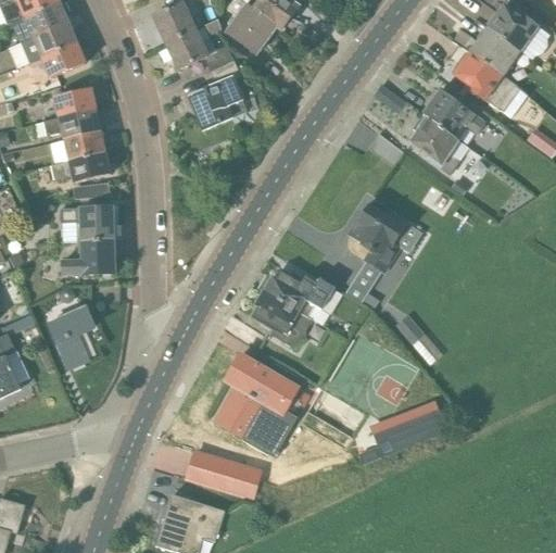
[(13,23),(60,2),(59,0),(4,0),(0,2),(0,4),(8,23),(12,21),(13,23)]
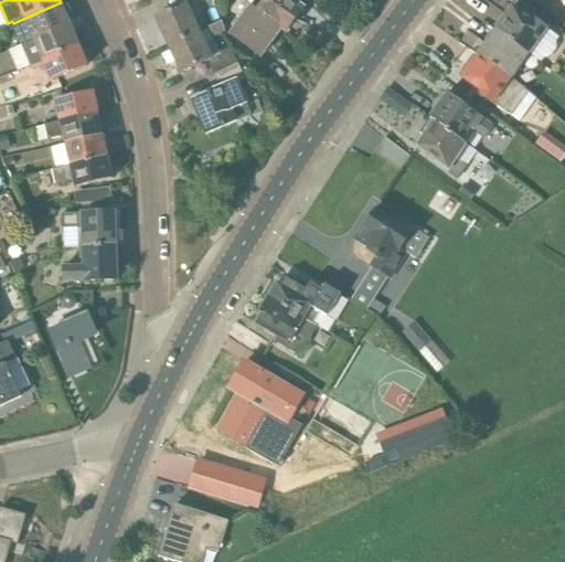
[(256,7),(281,27),(286,30),(305,6),(296,0),(252,0),(251,1),(257,6),(256,7)]
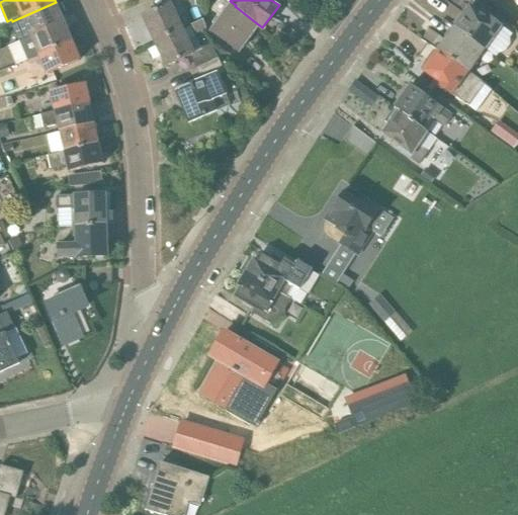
[(156,40),(184,27),(172,1),(143,14),(156,40)]
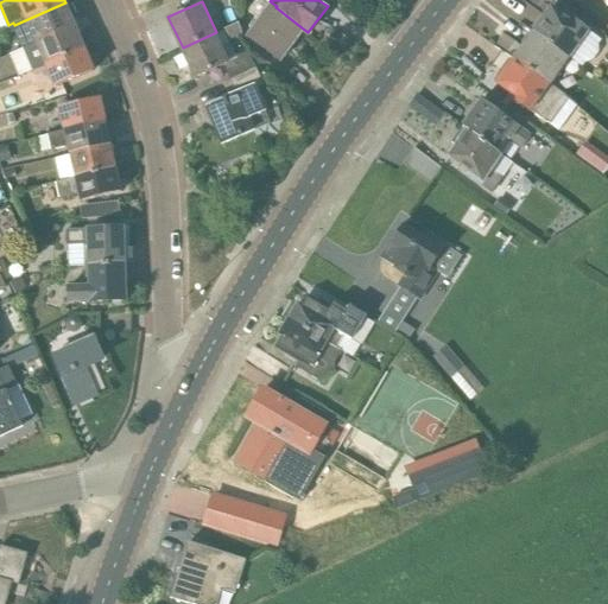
[(303,29),(276,7),(277,6),(270,1),(247,33),(280,58),(303,29)]
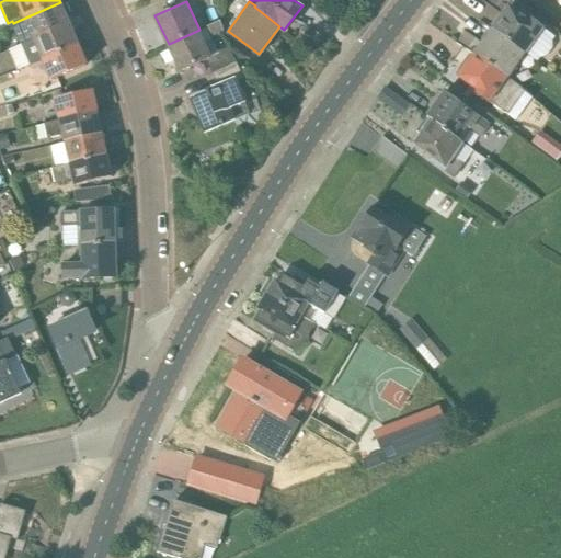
[(52,31),(69,23),(60,2),(13,23),(22,43),(52,31)]
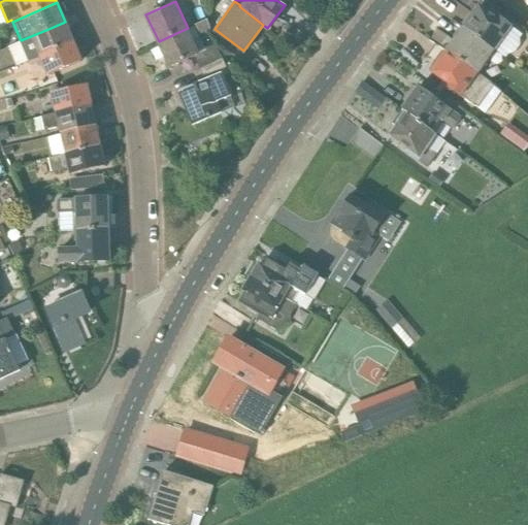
[(495,48),(513,25),(499,15),(497,18),(480,5),(464,26),(495,48)]
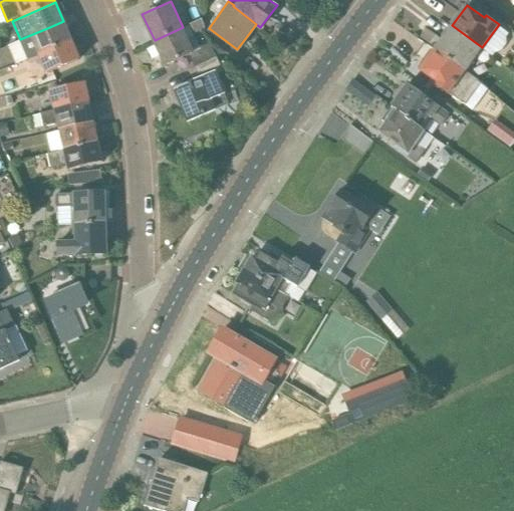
[(202,17),(191,22),(194,31),(205,26),(202,17)]
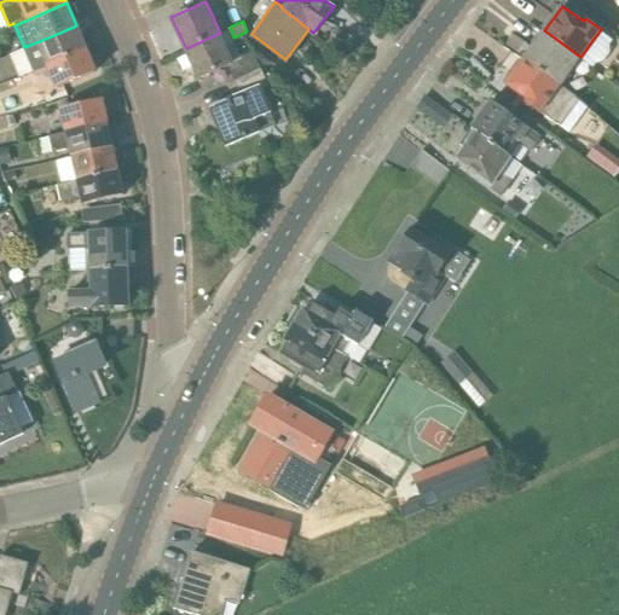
[(46,64),(85,47),(76,25),(57,34),(24,47),(33,69),(46,63),(46,64)]
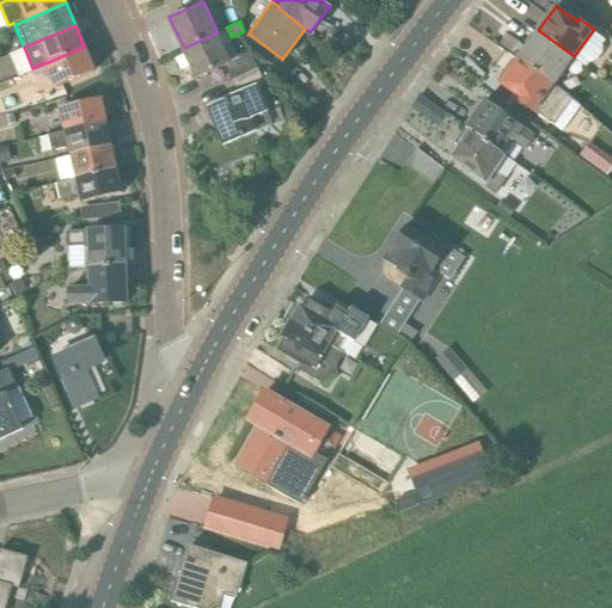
[(555,85),(575,56),(574,56),(538,30),(518,59),(552,83),(555,85)]
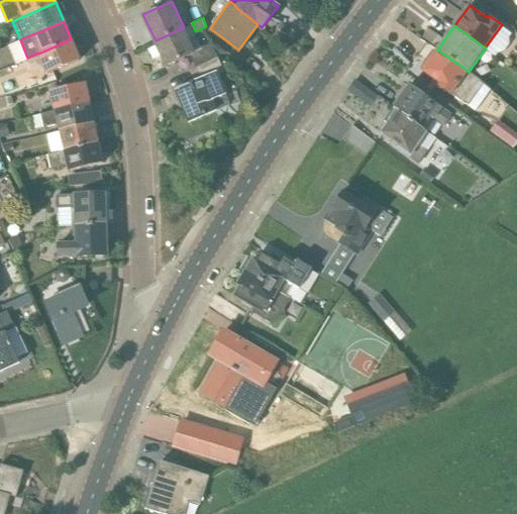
[(190,53),(194,49),(184,27),(156,40),(167,64),(190,53)]
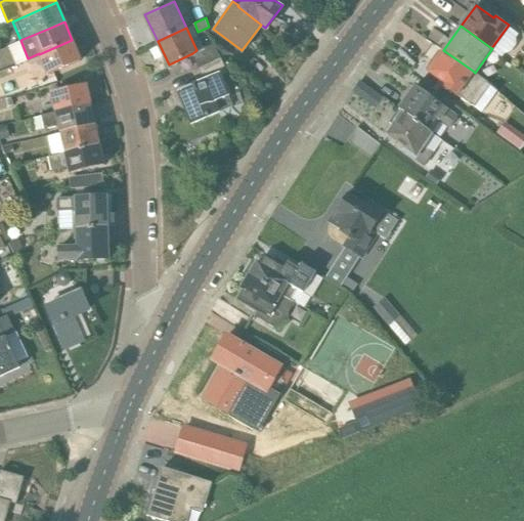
[(39,54),(47,73),(80,59),(72,40),(39,54)]
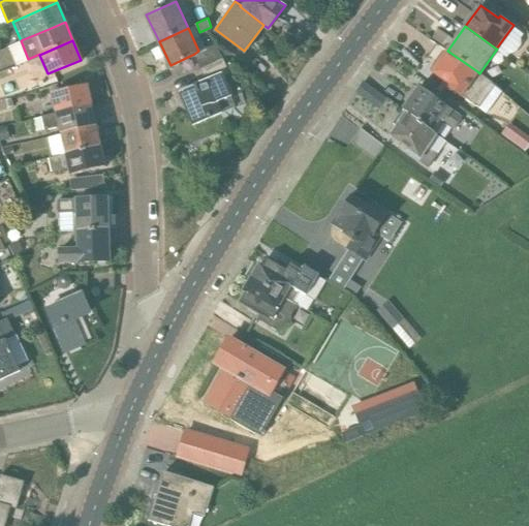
[(194,54),(200,67),(223,56),(217,41),(198,51),(194,54)]
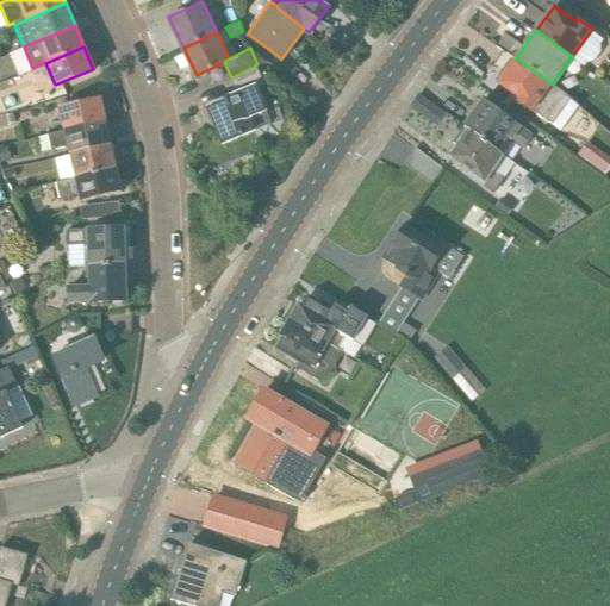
[(553,122),(570,98),(562,92),(553,85),(551,82),(516,58),(499,81),(512,91),(509,95),(517,101),(531,111),(534,110),(548,120),(549,119),(553,122)]
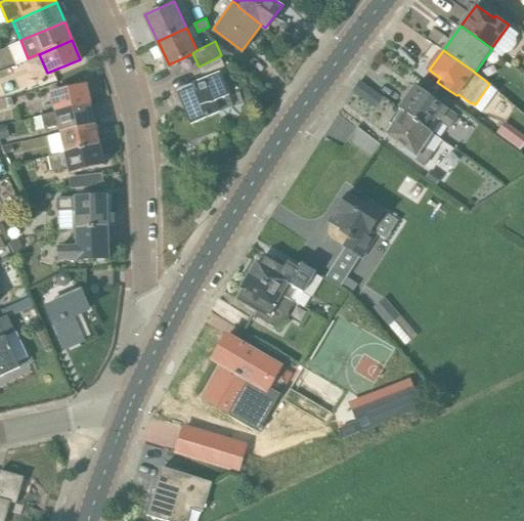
[(197,79),(198,81),(178,89),(182,97),(181,97),(185,106),(186,106),(192,122),(232,104),(219,74),(227,71),(221,55),(199,67),(203,77),(197,79)]
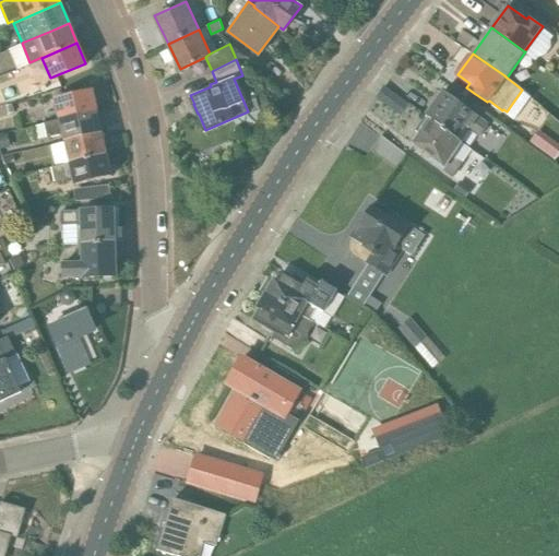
[(400,113),(407,102),(384,85),(377,96),(400,113)]
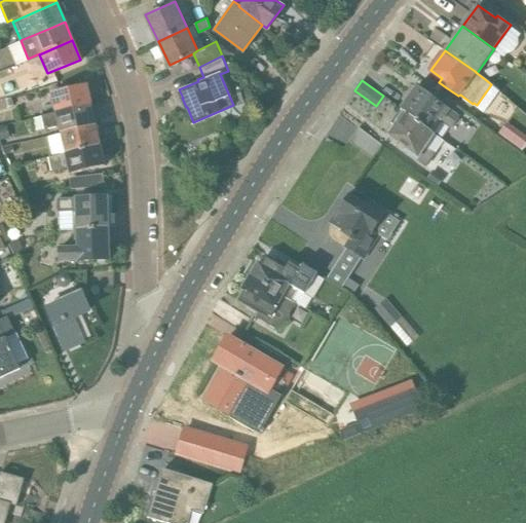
[(55,111),(90,103),(86,83),(50,90),(55,111)]
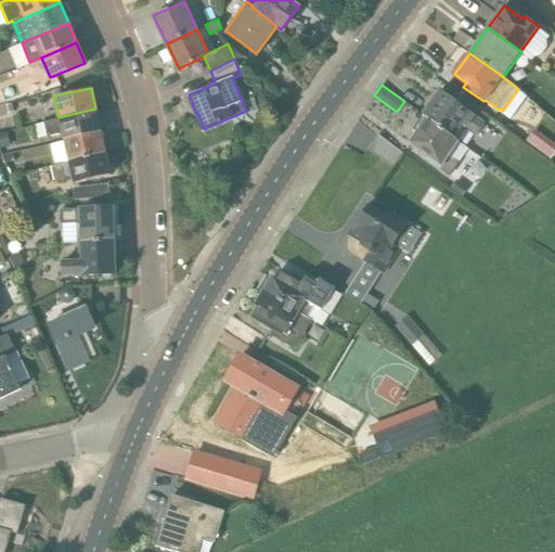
[(476,135),(486,120),(457,101),(440,89),(423,114),(457,138),(465,127),(476,135)]
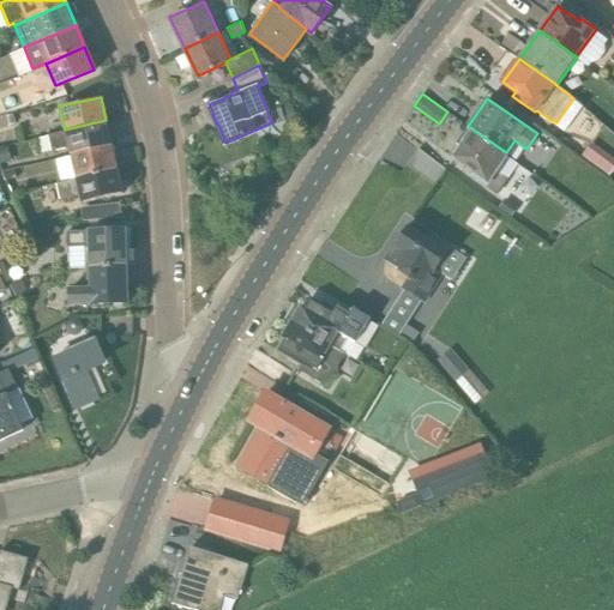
[(70,153),(112,144),(106,120),(65,130),(48,133),(52,150),(68,146),(70,153)]
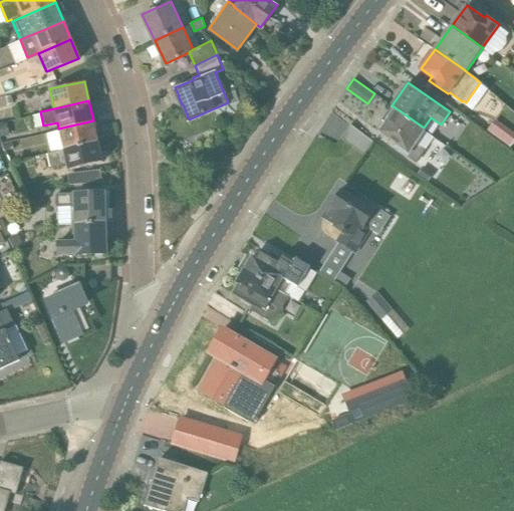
[(425,131),(423,129),(424,128),(392,105),(382,119),(386,121),(379,131),(398,145),(397,146),(413,158),(418,161),(425,150),(416,144),(425,131)]
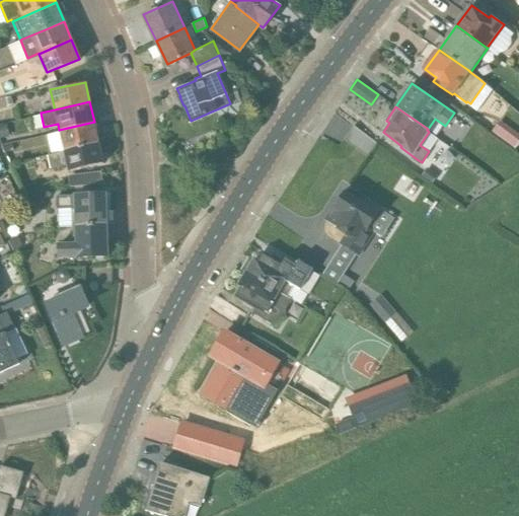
[(505,132),(510,126),(500,119),(491,131),(514,148),(518,142),(505,132)]
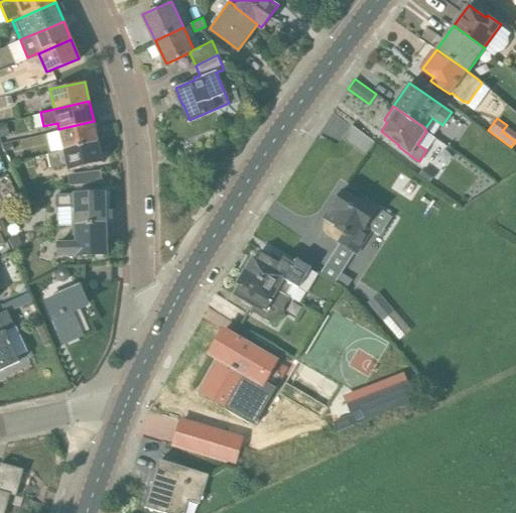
[(6,121),(0,122),(0,134),(0,136),(9,133),(6,121)]
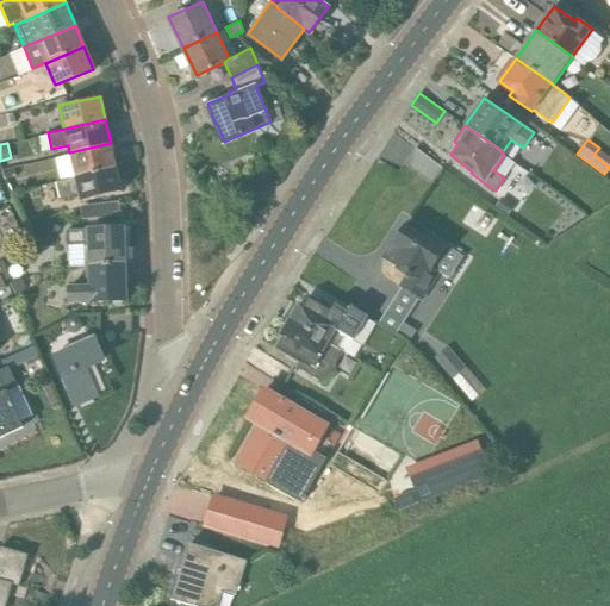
[(75,176),(116,167),(111,143),(69,152),(75,175),(75,176)]
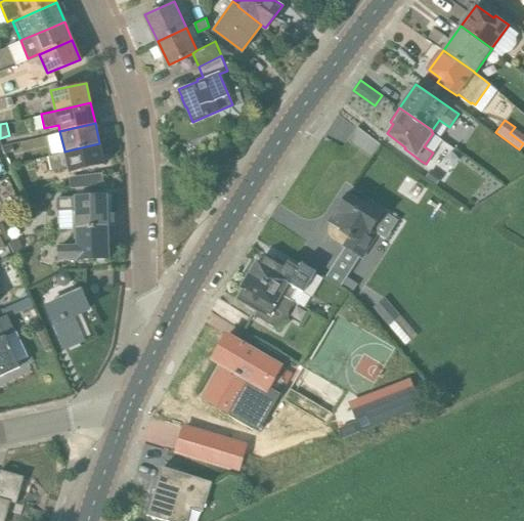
[(357,125),(347,139),(370,156),(381,142),(357,125)]
